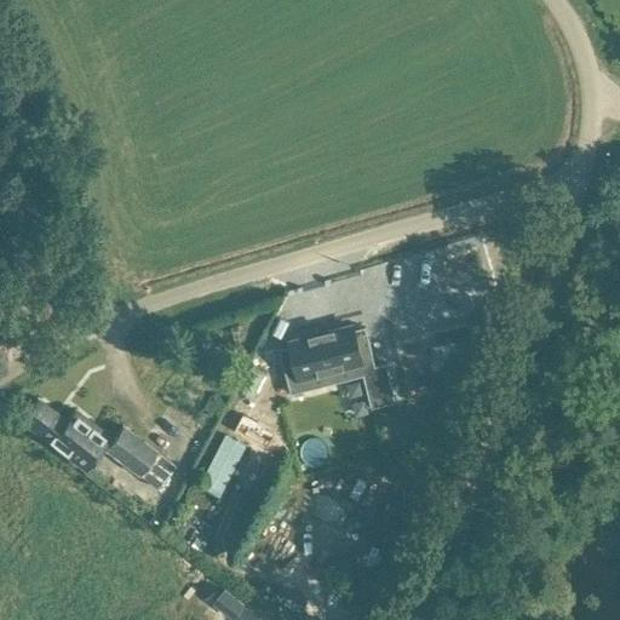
[(478,240),(423,256),(434,294),(489,279),(478,240)]
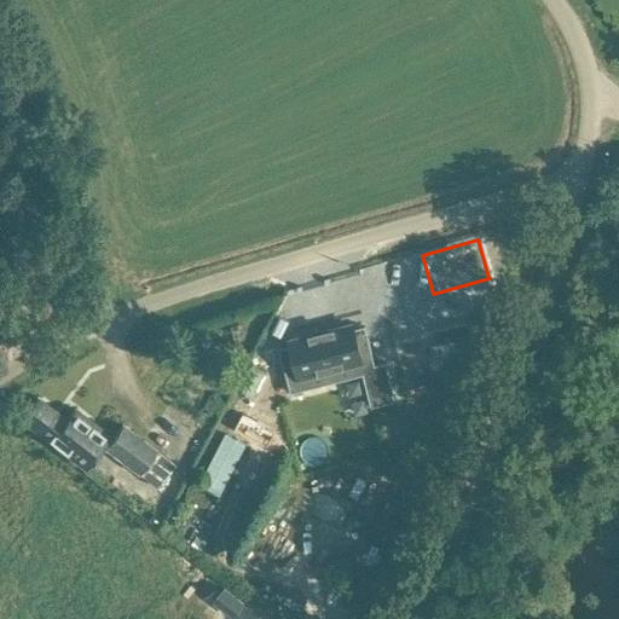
[(291,345),(279,347),(290,393),(364,375),(362,369),(375,365),(365,325),(353,329),(352,324),(290,340),(291,345)]
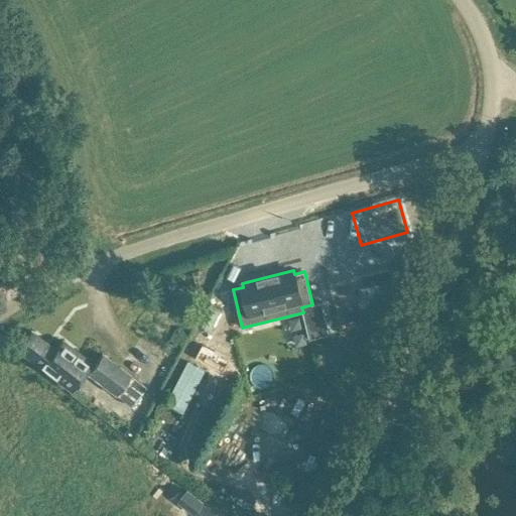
[(372,296),(395,293),(392,274),(370,277),(372,296)]
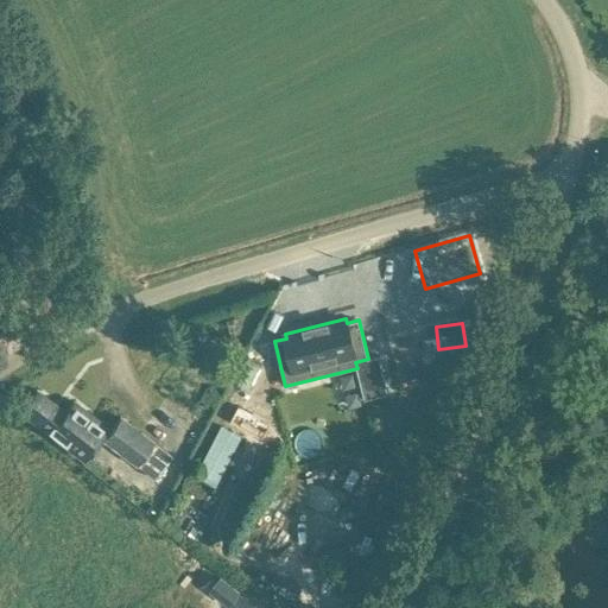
[(365,399),(388,393),(379,356),(368,359),(355,362),(358,368),(365,399)]
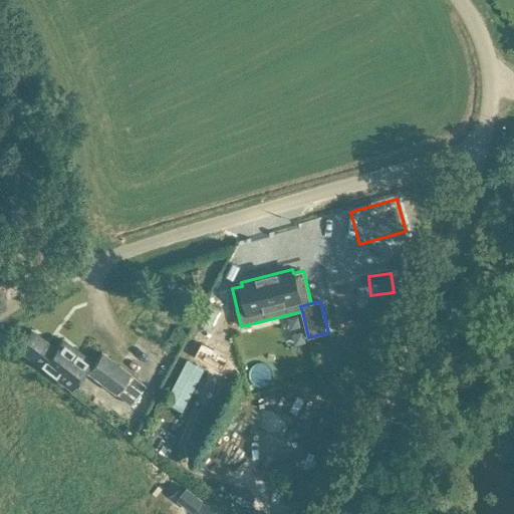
[(30,330),(17,346),(60,379),(71,388),(91,360),(62,338),(54,348),(30,330)]
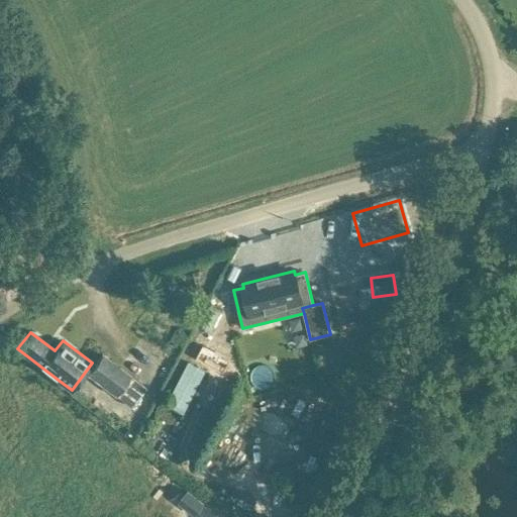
[(201,406),(219,359),(198,352),(181,398),(201,406)]
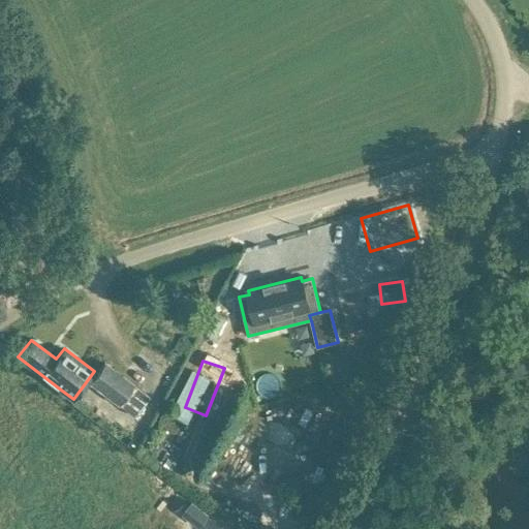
[(104,363),(89,382),(119,405),(134,416),(150,397),(134,385),(104,363)]
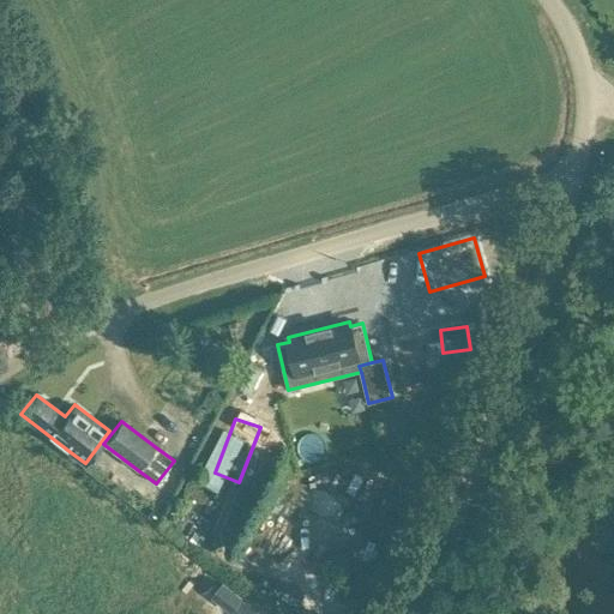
[(224,583),(214,597),(230,611),(241,596),(224,583)]
